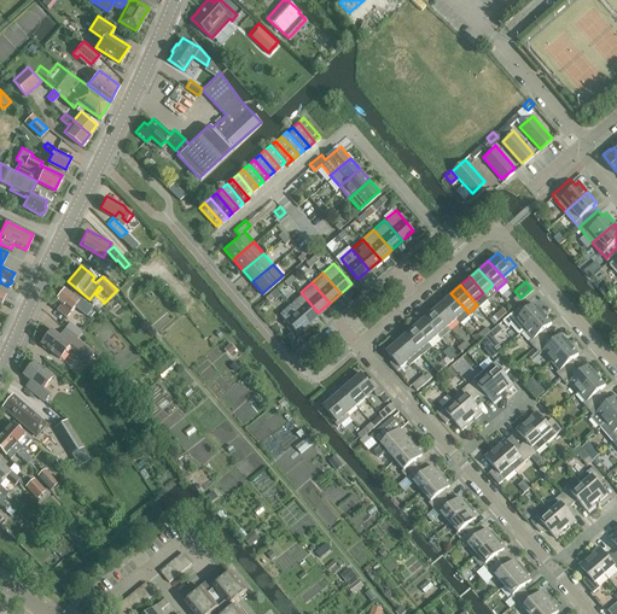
[(54,298),(59,303),(56,308),(65,315),(74,304),(85,314),(91,307),(79,296),(77,298),(64,286),(59,292),(58,292),(56,294),(56,296),(54,298)]
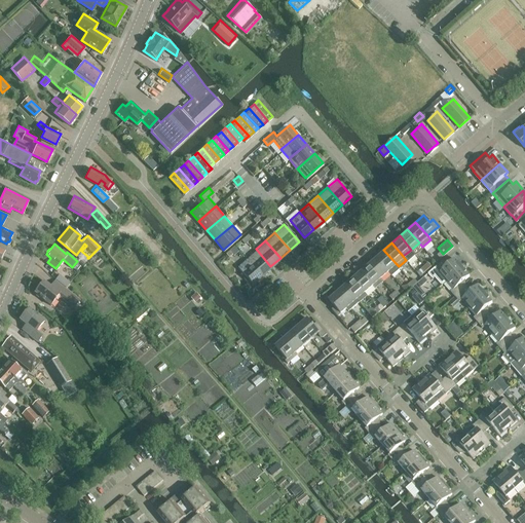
[(256,249),(247,257),(261,274),(270,266),(256,249)]
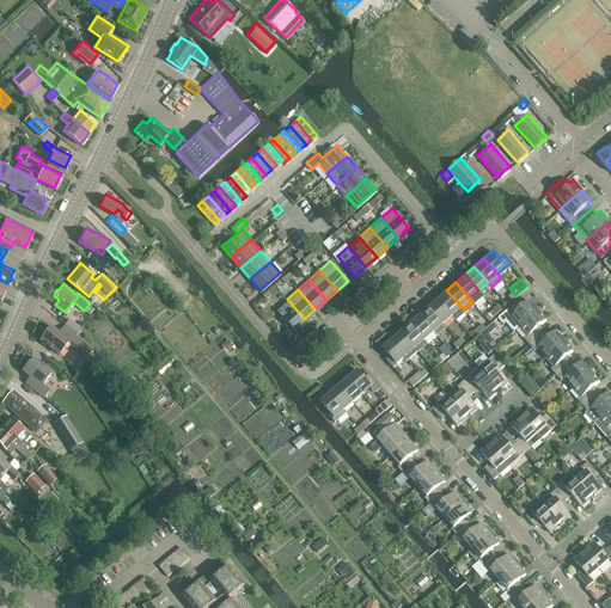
[(446,290),(437,298),(451,314),(460,306),(446,290)]
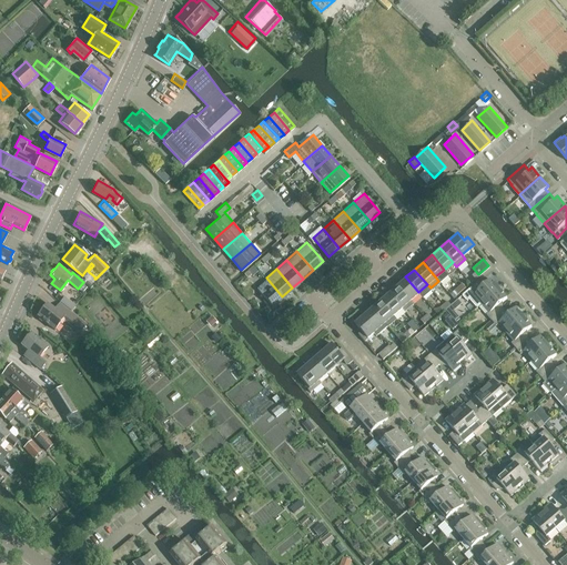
[(405,276),(397,284),(409,299),(418,292),(405,276)]
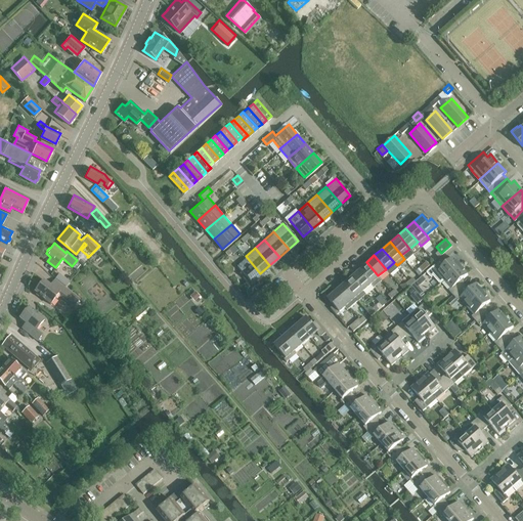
[(260,273),(246,256),(235,264),(251,281),(260,273)]
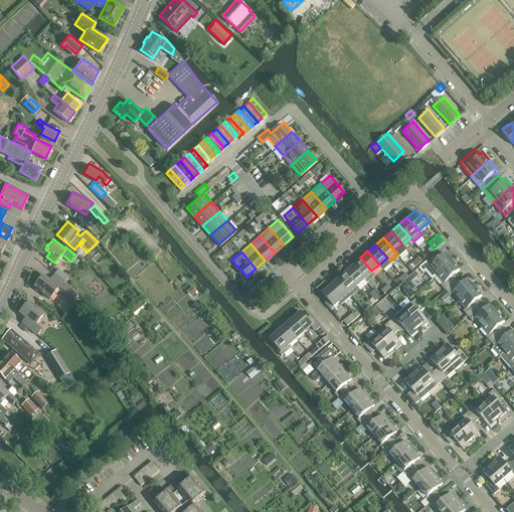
[(429,266),(436,274),(454,258),(448,254),(444,251),(437,258),(433,253),(421,263),(426,268),(429,266)]
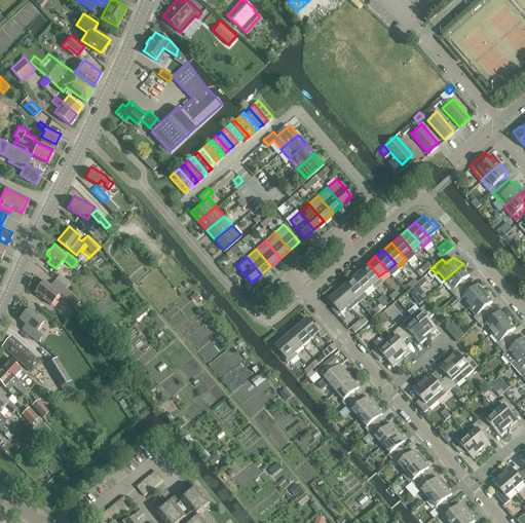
[(107,258),(99,264),(103,269),(111,263),(107,258)]
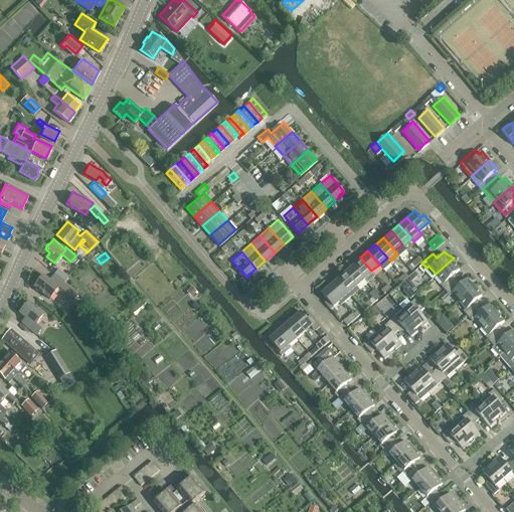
[(360,258),(352,265),(364,278),(364,277),(367,281),(374,274),(371,271),(360,258)]
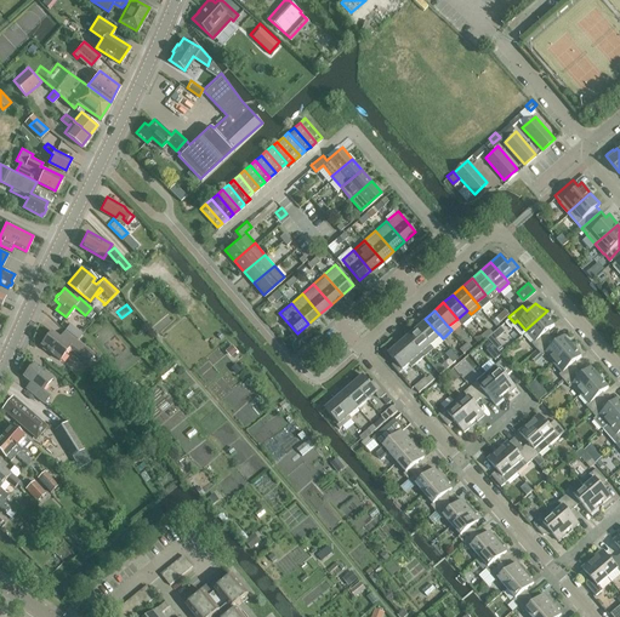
[(530,341),(536,347),(549,336),(544,331),(553,323),(550,319),(547,310),(525,330),(533,340),(530,341)]
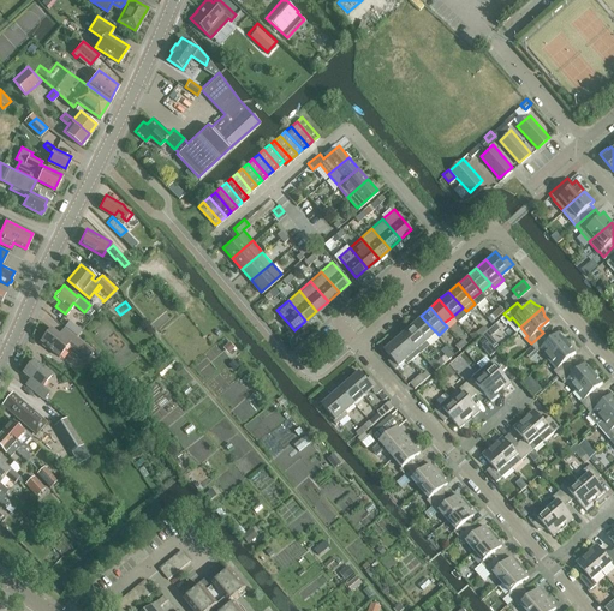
[(421,316),(411,323),(425,340),(435,331),(421,316)]
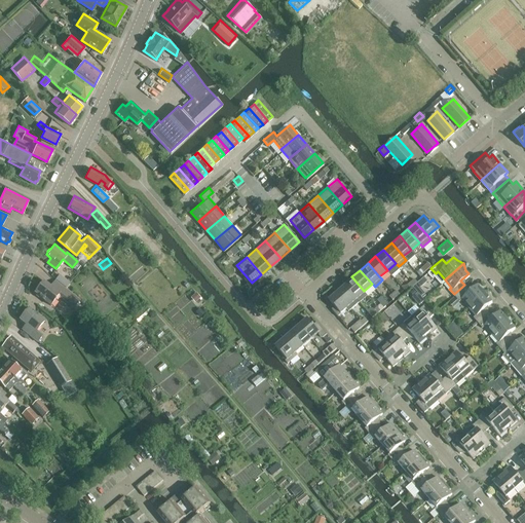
[(351,276),(344,284),(355,297),(364,291),(351,276)]
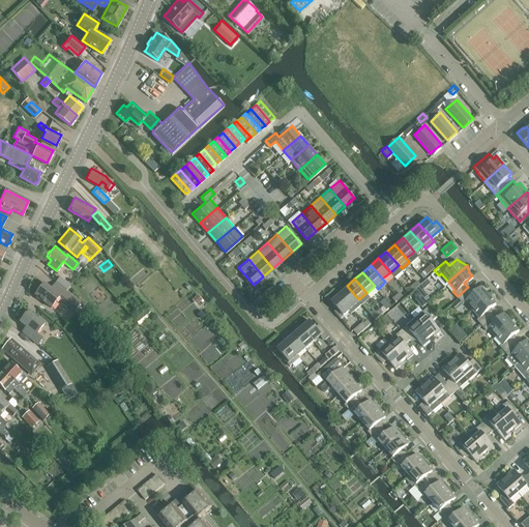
[(34,292),(50,305),(58,295),(74,308),(80,300),(54,281),(49,287),(42,282),(41,283),(40,282),(37,287),(38,287),(34,292)]
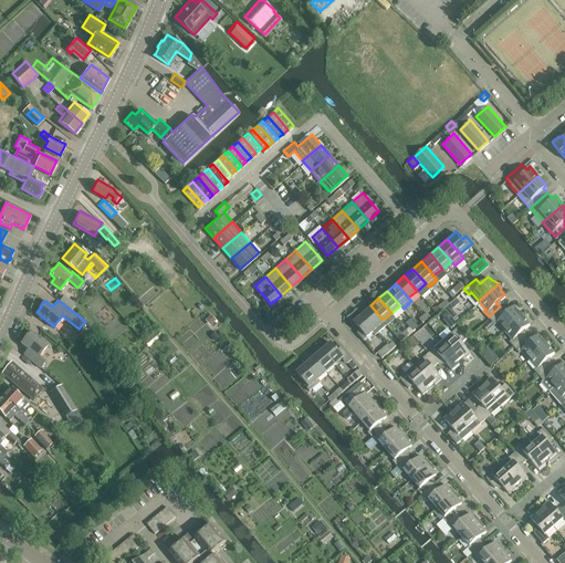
[(495,321),(503,329),(524,311),(516,309),(513,304),(504,312),(500,306),(489,316),(493,322),(495,321)]
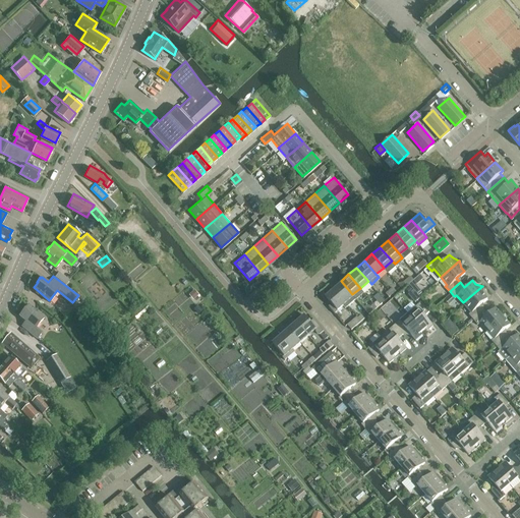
[(341,281),(333,288),(345,301),(347,304),(354,297),(352,294),(341,281)]
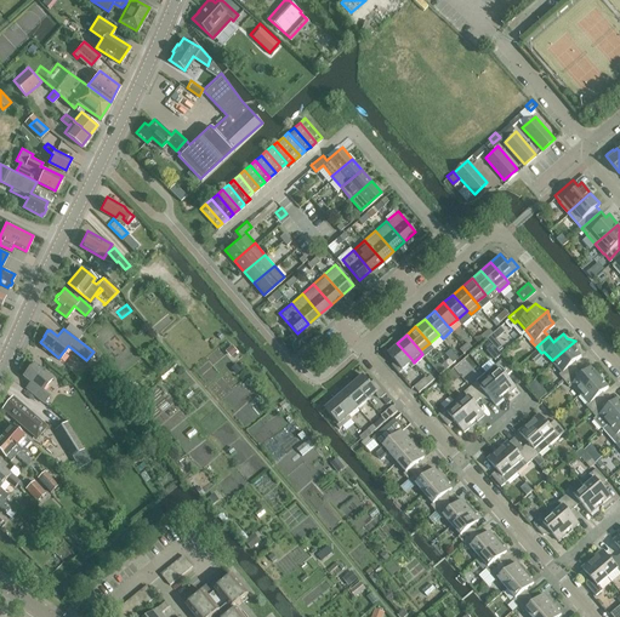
[(558,372),(563,378),(575,367),(570,361),(580,354),(576,349),(575,341),(552,360),(561,370),(558,372)]
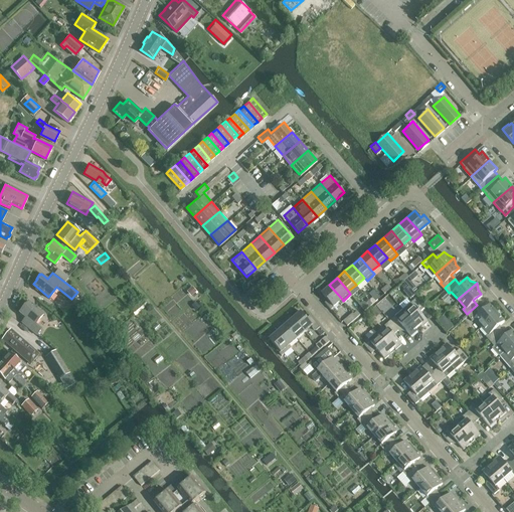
[(341,298),(329,285),(321,292),(327,298),(324,301),(330,308),(333,305),(338,300),(339,302),(342,300),(340,298),(341,298)]
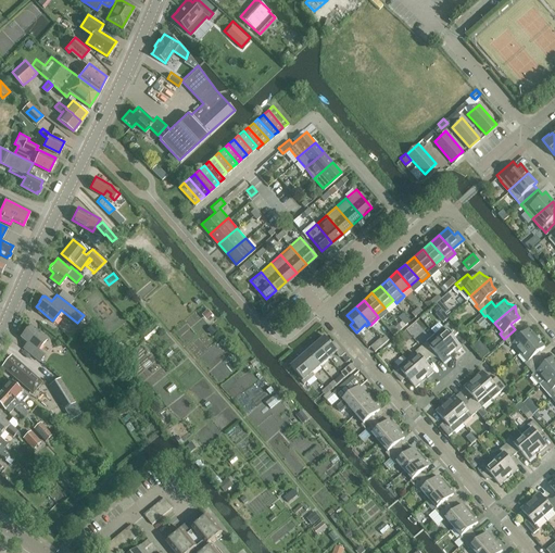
[(433,332),(437,337),(450,352),(453,350),(454,351),(461,344),(452,335),(457,330),(449,321),(442,325),(433,332)]
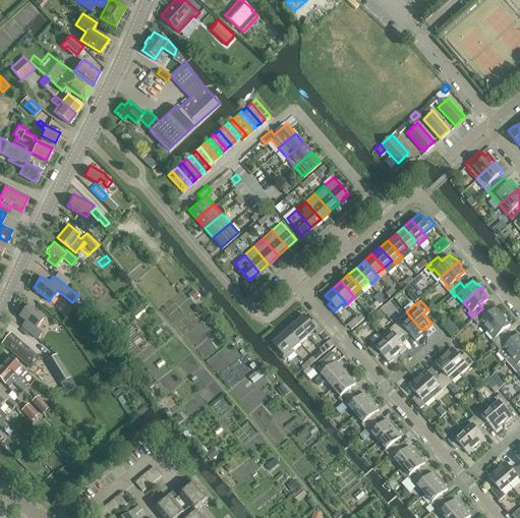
[(367,312),(372,308),(376,305),(372,302),(369,304),(368,304),(366,303),(362,306),(367,312)]
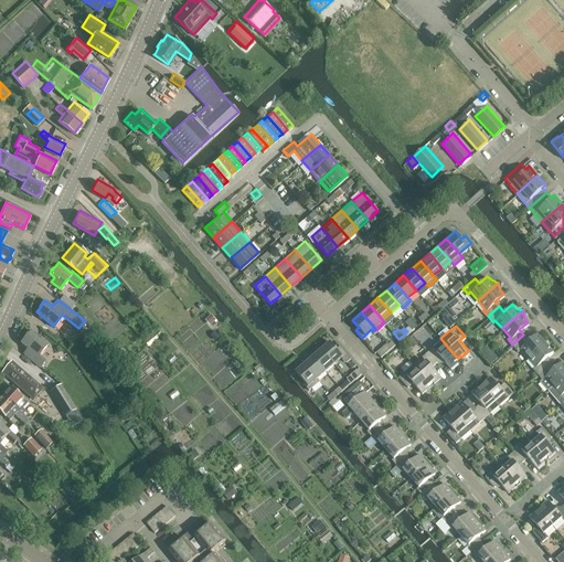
[(20,340),(27,346),(23,351),(39,364),(44,359),(38,353),(46,342),(30,329),(20,340)]
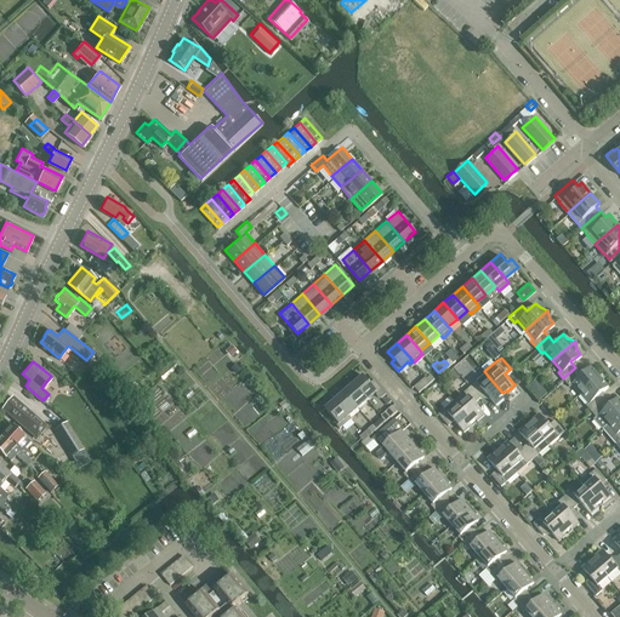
[(570,382),(579,392),(602,372),(593,370),(590,365),(580,372),(575,367),(563,378),(568,384),(570,382)]
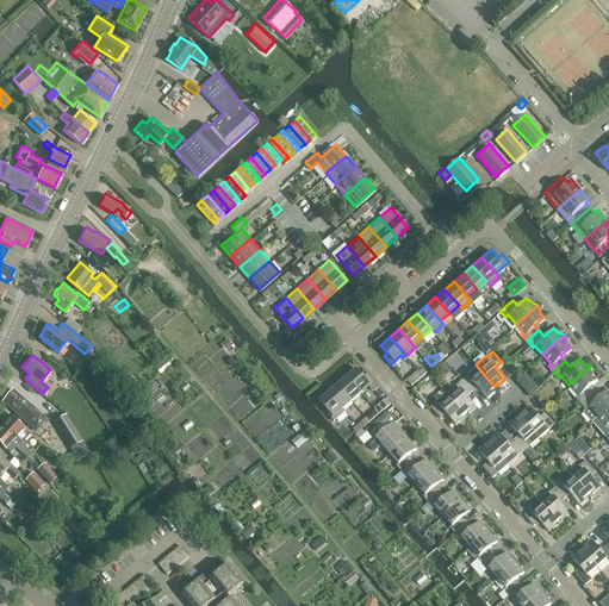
[(575,397),(579,403),(592,392),(588,386),(596,378),(592,374),(591,366),(569,385),(577,394),(575,397)]
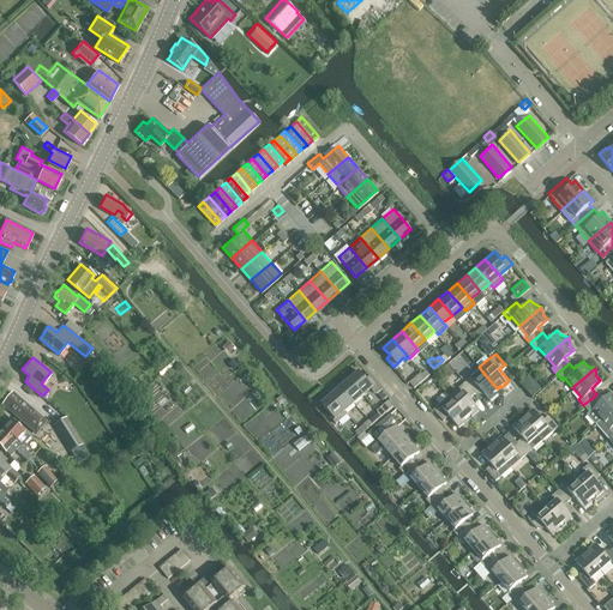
[(358,369),(348,378),(362,393),(371,386),(372,386),(371,388),(372,390),(373,391),(376,391),(380,387),(368,374),(365,376),(358,369)]
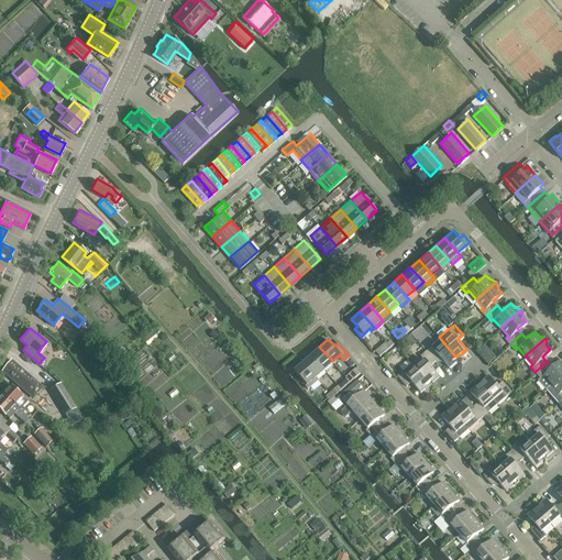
[(389,346),(386,341),(385,340),(374,349),(378,354),(389,346)]
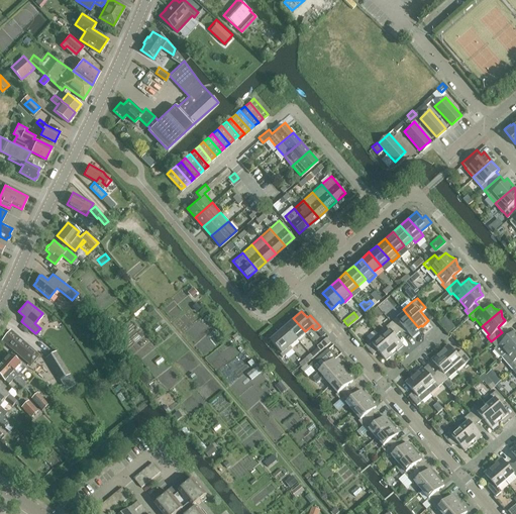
[(395,316),(390,320),(399,330),(403,326),(411,335),(418,330),(417,328),(418,327),(406,313),(398,320),(395,316)]
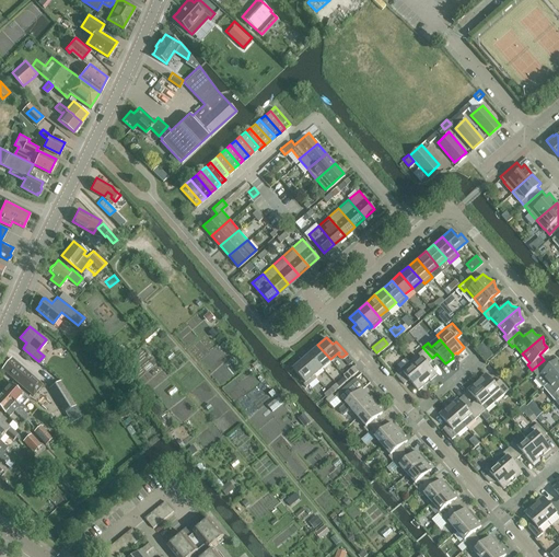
[(487,357),(492,352),(484,340),(478,344),(487,357)]
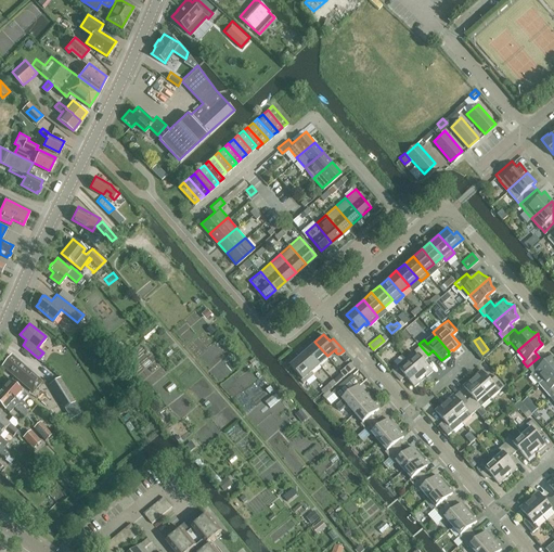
[(314,342),(307,348),(319,363),(327,356),(314,342)]
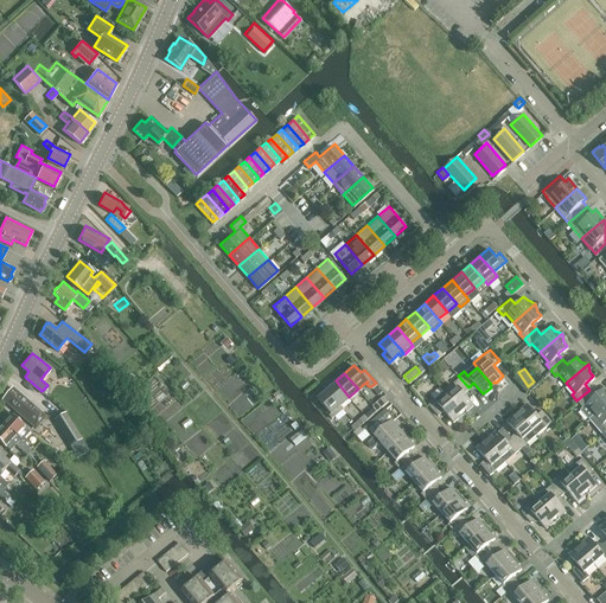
[(455,386),(447,393),(461,410),(464,408),(465,409),(472,403),(463,392),(469,387),(458,376),(452,382),(455,386)]
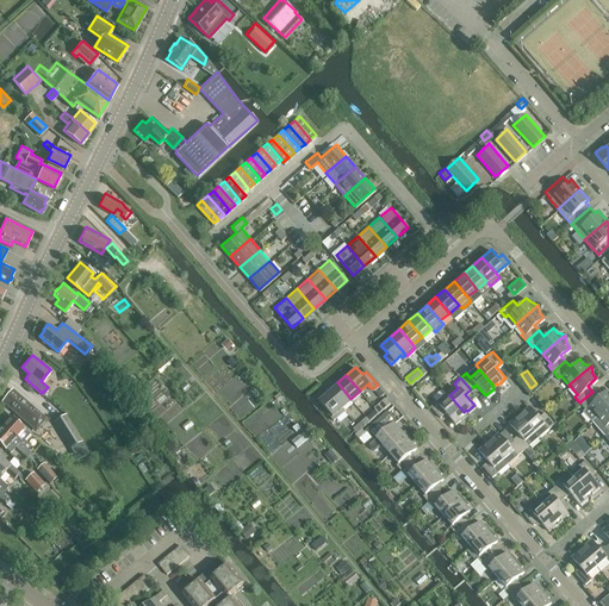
[(337,382),(328,391),(342,406),(350,399),(337,382)]
